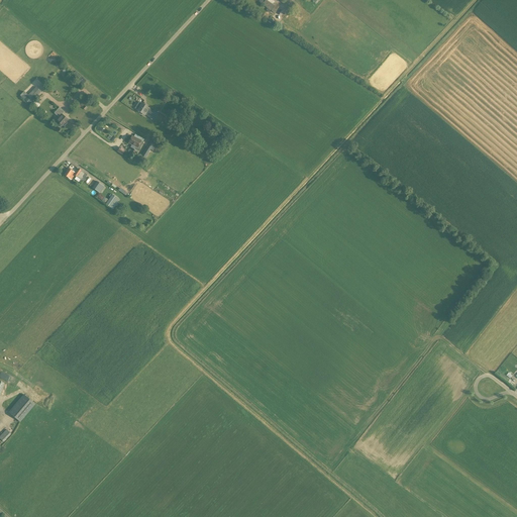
[(278,3),(273,0),(261,0),(260,3),(263,5),(272,11),(275,13),(280,5),(278,3)]
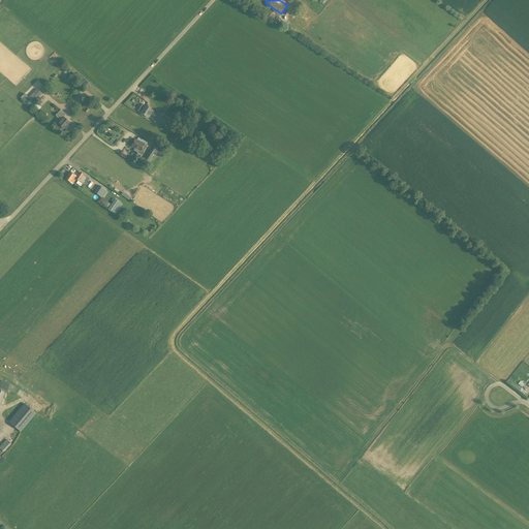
[(24,93),(22,97),(23,98),(22,99),(29,106),(32,102),(33,103),(35,101),(42,94),(37,89),(28,97),(24,93)]
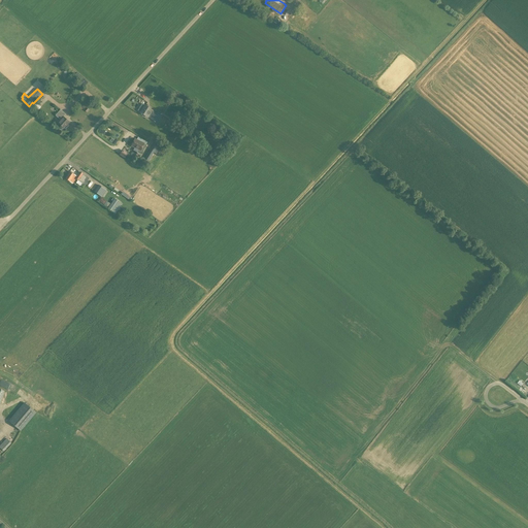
[(141,104),(137,110),(140,112),(147,118),(149,118),(158,123),(162,116),(157,112),(156,113),(153,110),(150,108),(145,106),(144,105),(141,104)]
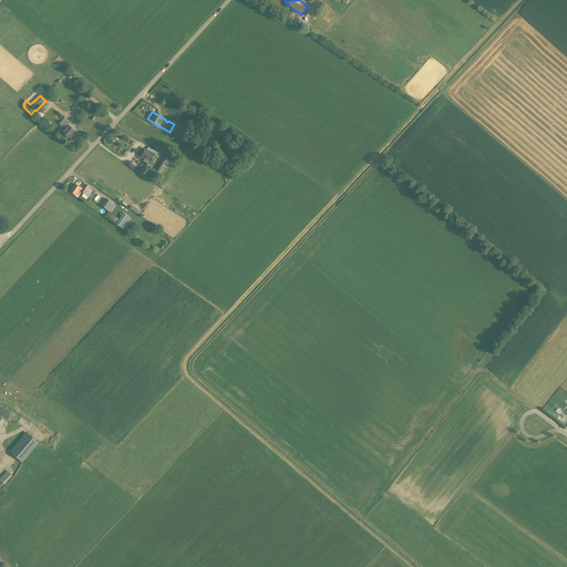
[(74,132),(68,126),(70,123),(64,117),(60,124),(63,127),(61,131),(64,134),(63,136),(66,140),(69,137),(69,138),(74,132)]
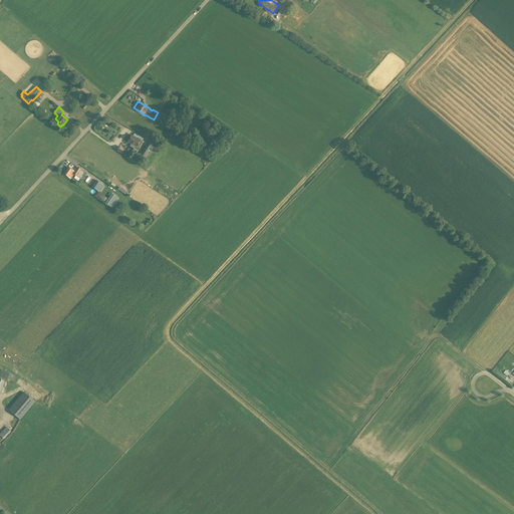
[(137,147),(140,140),(131,136),(127,142),(137,147)]
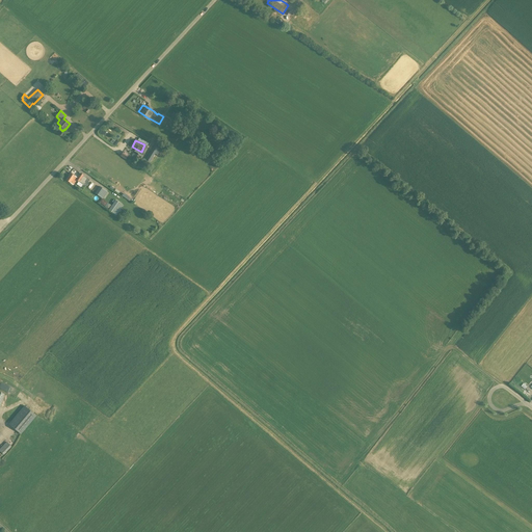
[(158,156),(162,151),(164,147),(157,142),(155,145),(145,159),(150,162),(155,154),(158,156)]
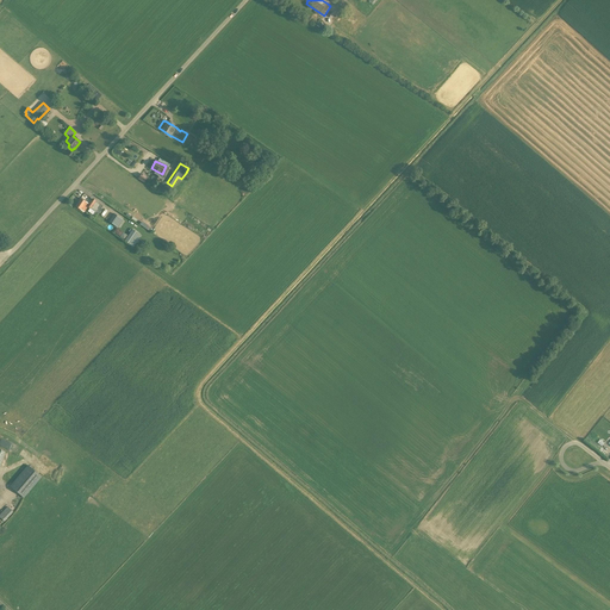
[(83,213),(87,207),(97,213),(99,210),(98,209),(100,205),(95,201),(92,199),(88,205),(81,199),(79,203),(75,207),(83,213)]
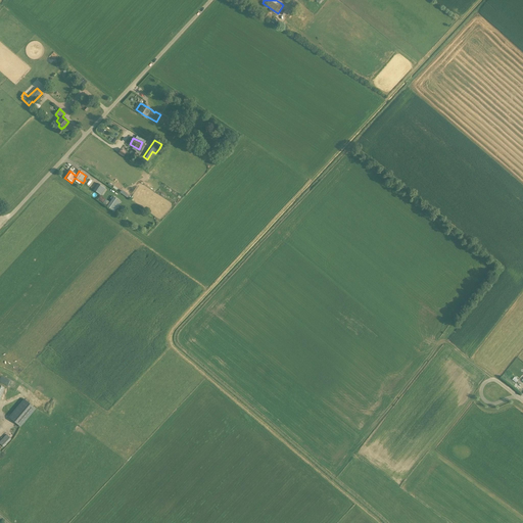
[(95,191),(101,195),(106,188),(100,184),(95,191)]
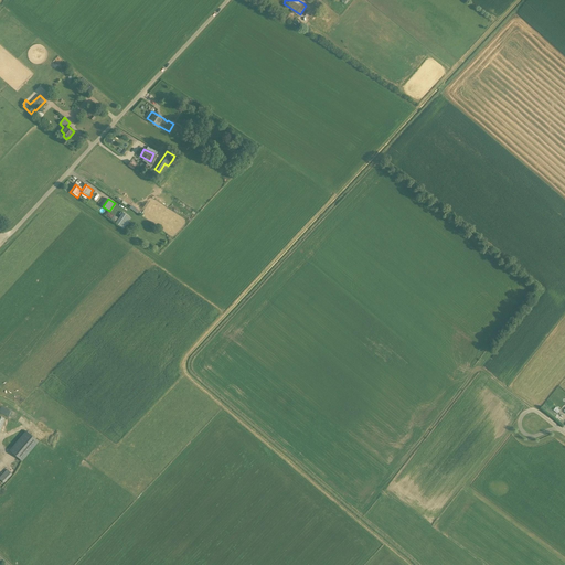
[(27,432),(10,450),(22,460),(39,443),(27,432)]
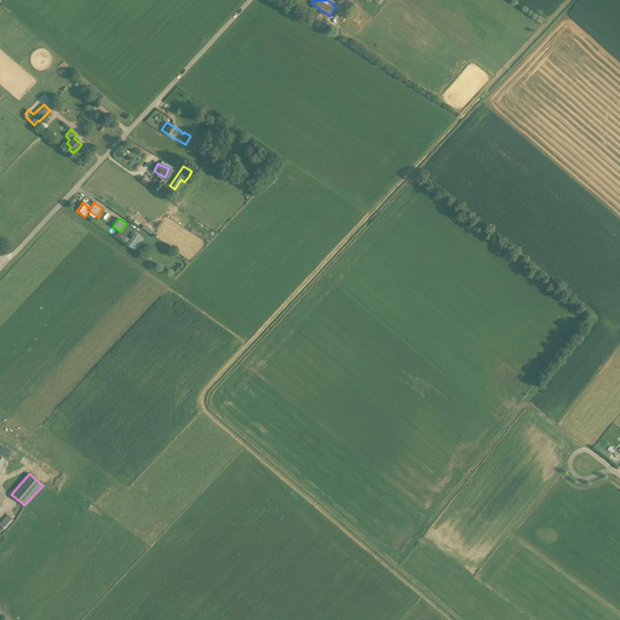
[(0,522),(0,526),(4,530),(13,521),(7,515),(0,522)]
